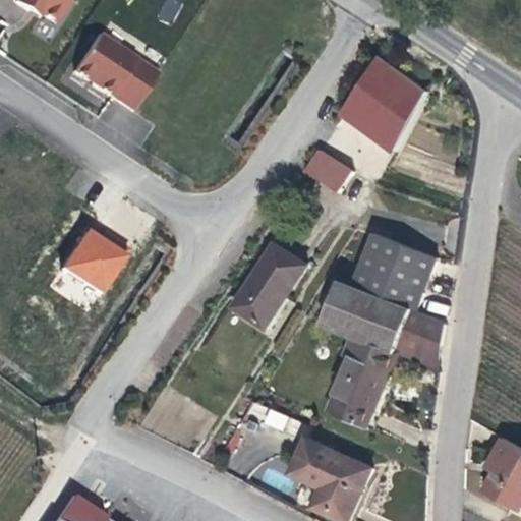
[(14,0),(13,4),(25,12),(27,9),(39,16),(39,15),(53,24),(68,0),(14,0)]
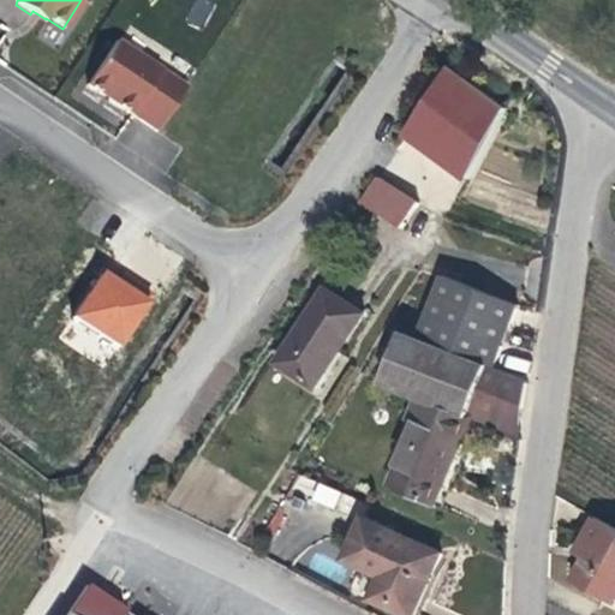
[(43,23),(46,19),(33,11),(30,15),(37,19),(43,23)]
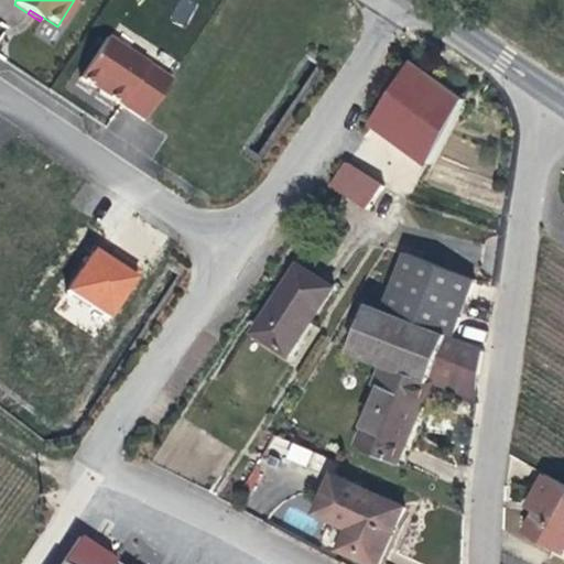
[(105,40),(78,79),(108,99),(141,121),(167,80),(105,40)]
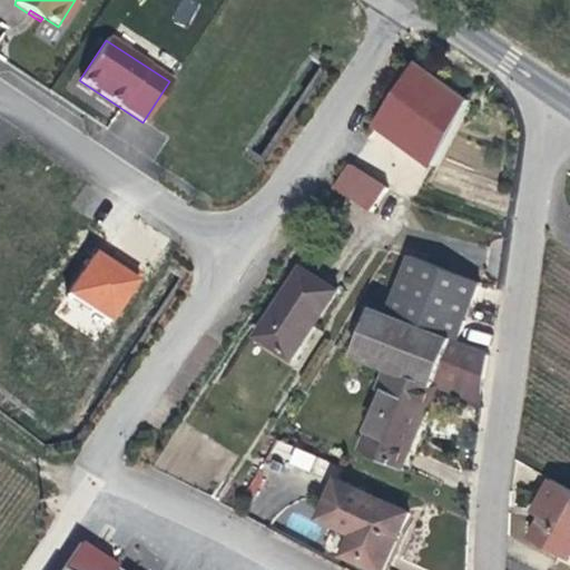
[(415,61),(375,123),(430,167),(468,100),(415,61)]
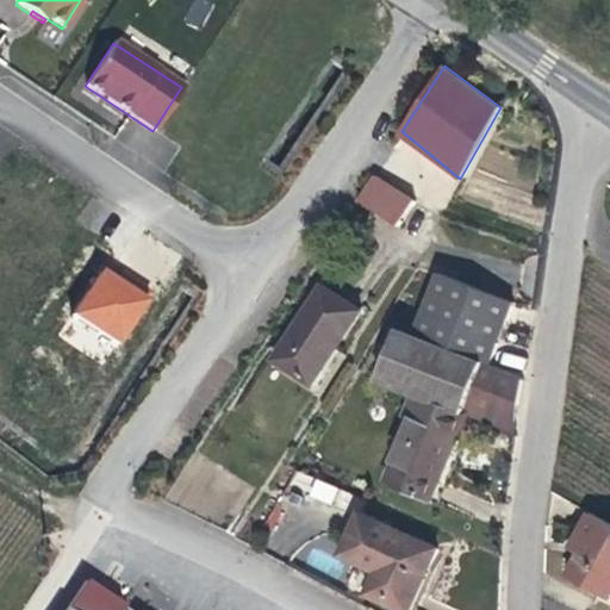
[(414,200),(374,175),(358,199),(397,225),(414,200)]
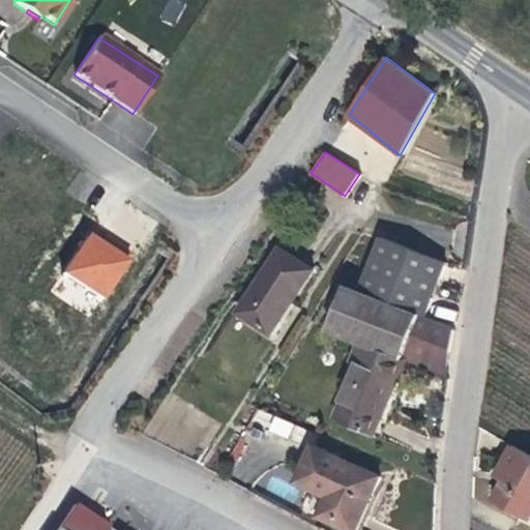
[(91,232),(66,270),(108,297),(133,259),(91,232)]
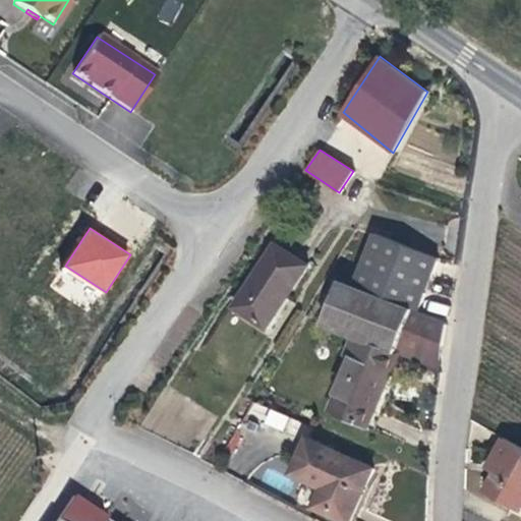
[(412,309),(416,311),(438,259),(374,234),(353,286),(412,309)]
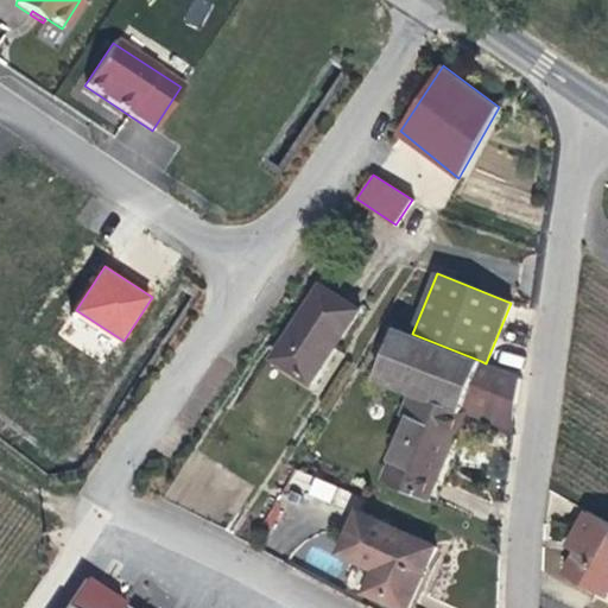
[(358,311),(320,286),(272,359),(309,382),(331,347),(334,348),(358,311)]
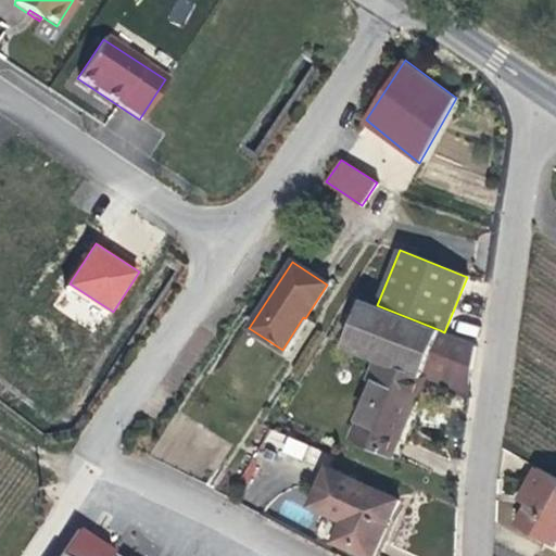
[(377,358),(421,377),(430,354),(440,330),(377,305),(362,300),(343,345),(377,358)]
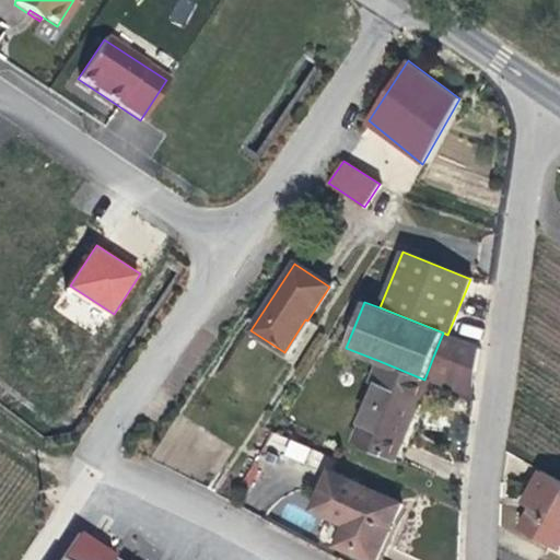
[(479,348),(447,335),(443,333),(433,357),(475,374),(479,348)]
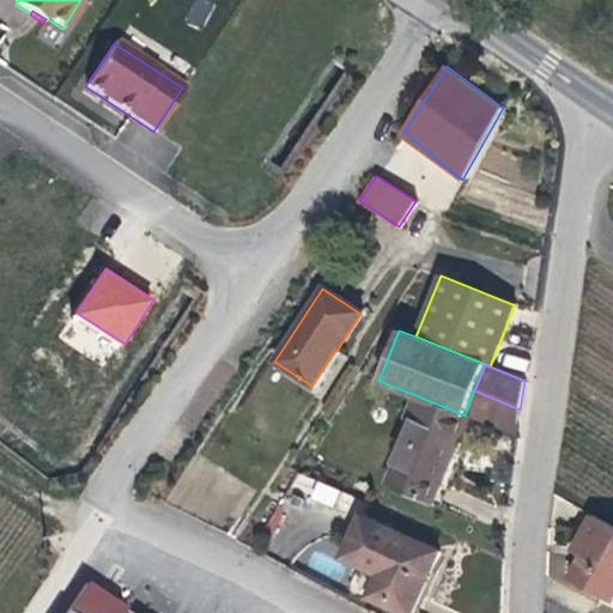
[(516,437),(520,410),(474,390),(465,416),(516,437)]
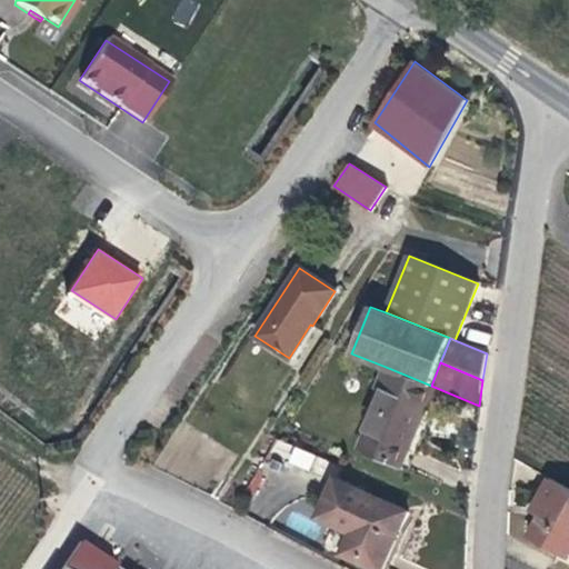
[(423,406),(431,386),(386,367),(377,387),(383,390),(423,406)]
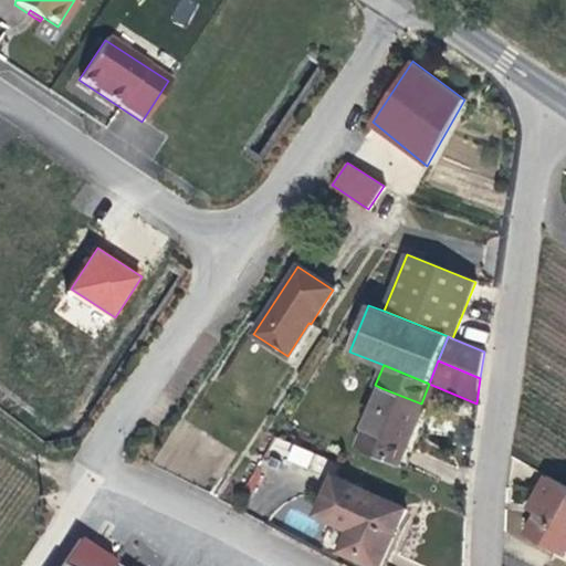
[(381,388),(366,427),(409,442),(425,405),(421,404),(381,388)]
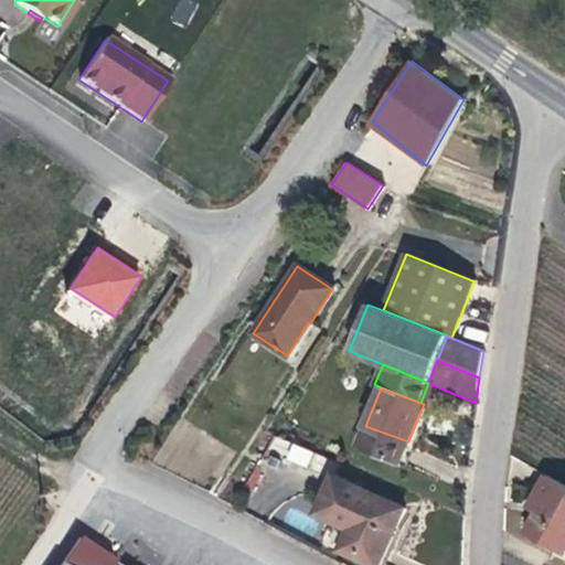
[(400,464),(408,441),(365,426),(356,447),(400,464)]
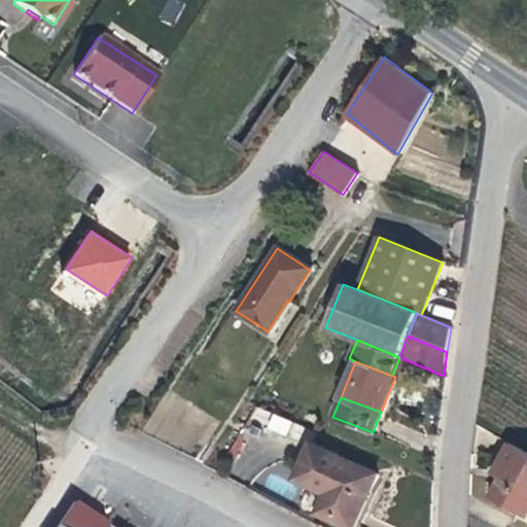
[(526,511),(526,453),(508,443),(491,472),(499,478),(488,496),(523,517),(526,511)]
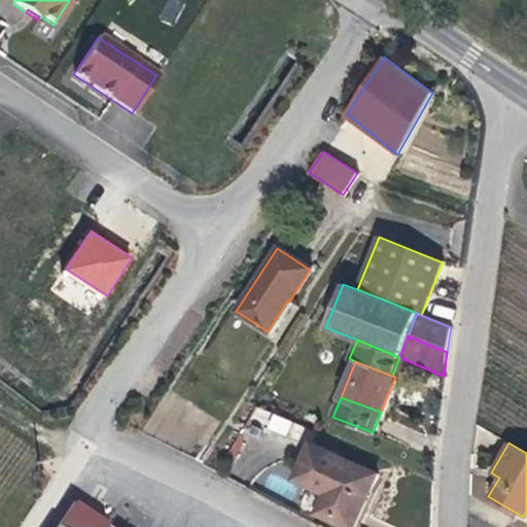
[(352,526),(377,476),(309,444),(292,480),(308,487),(324,494),(315,514),(343,526),(352,526)]
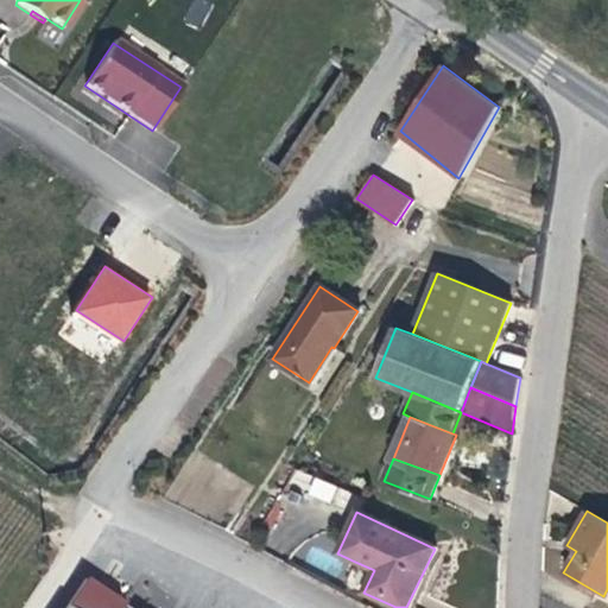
[(346,584),(363,593),(374,570),(355,562),(346,584)]
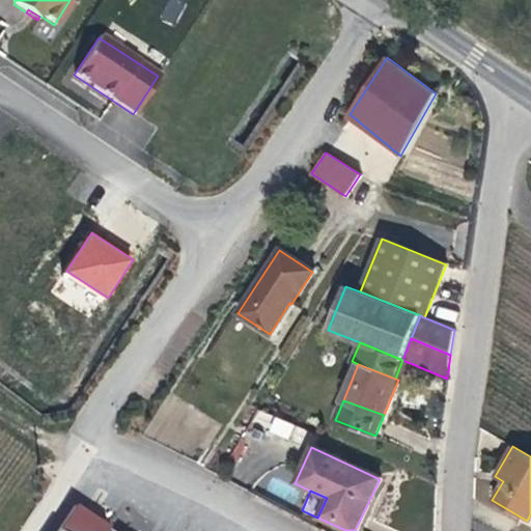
[(74,507),(56,530),(105,530),(107,529),(74,507)]
